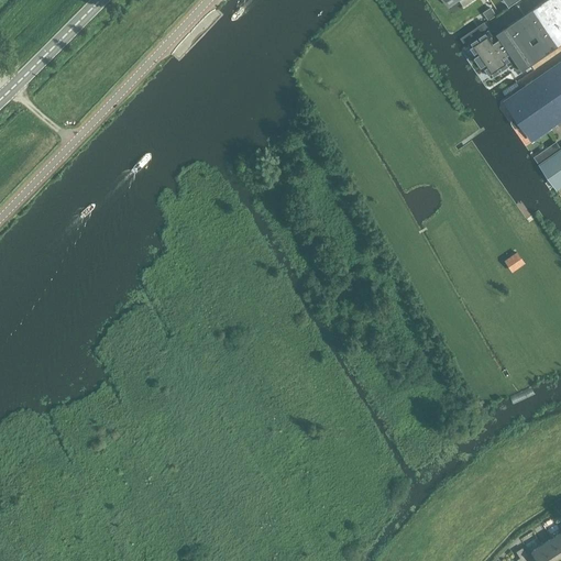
[(440,0),(447,9),(458,2),(462,9),(474,0),(440,0)]
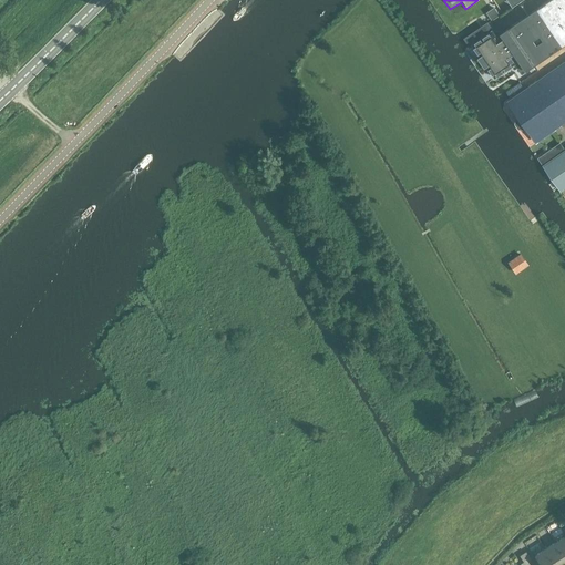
[(564,0),(550,0),(535,10),(562,48),(564,45),(564,0)]
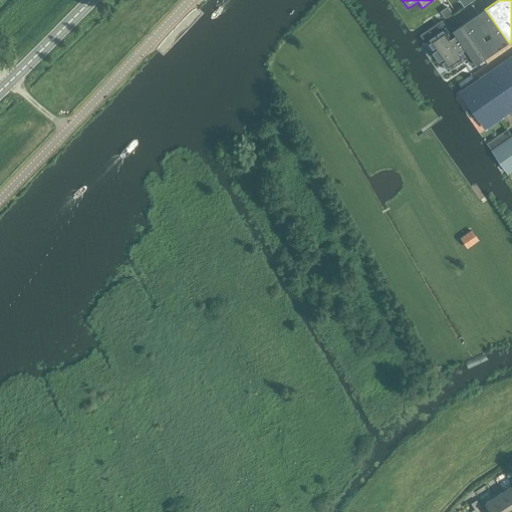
[(447,8),(439,13),(444,20),(451,15),(447,8)]
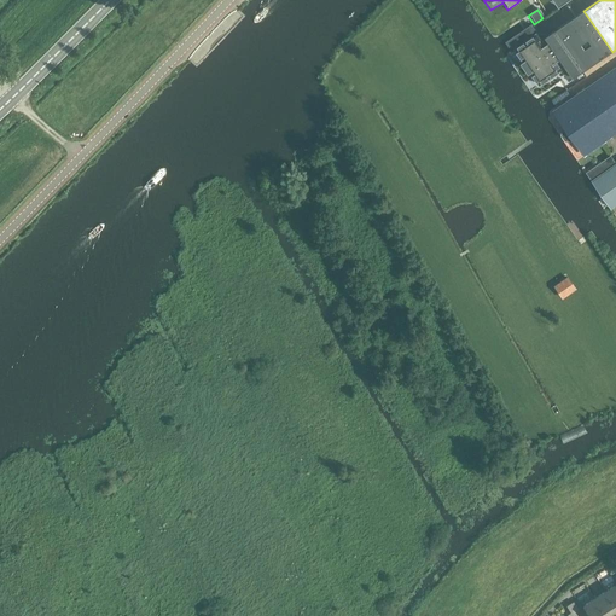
[(583,11),(555,32),(582,73),(612,52),(583,11)]
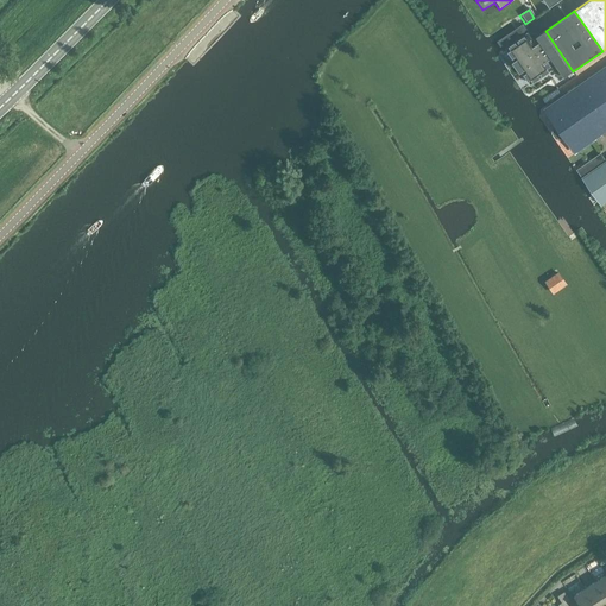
[(522,26),(498,44),(503,51),(504,50),(529,87),(551,70),(560,81),(573,71),(545,31),(537,37),(536,36),(528,35),(522,26)]
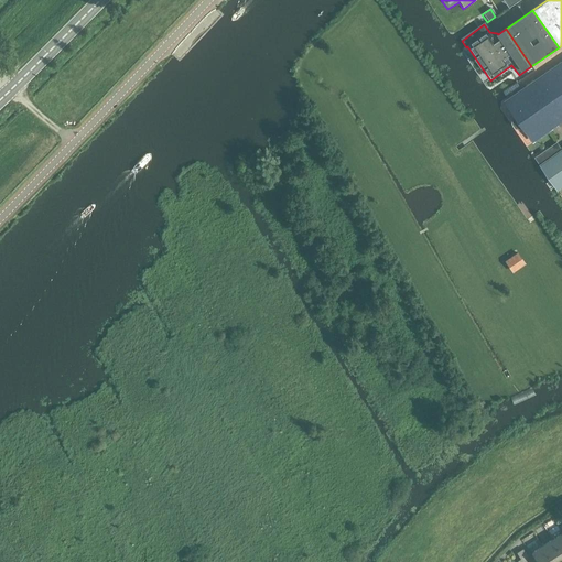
[(532,143),(547,133),(561,122),(561,62),(504,104),(515,118),(511,121),(510,126),(514,130),(518,131),(521,129),(532,143)]
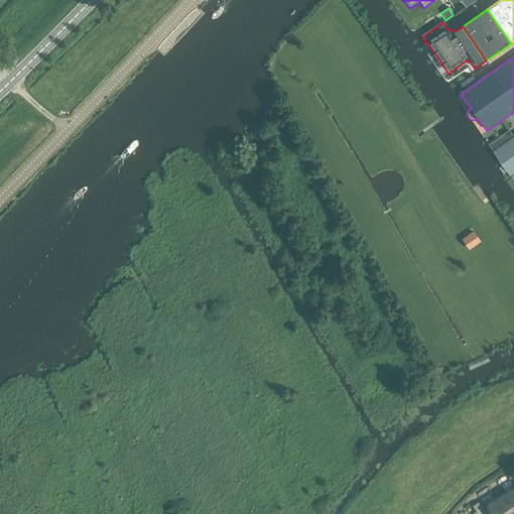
[(472,78),(459,86),(463,92),(475,83),(472,78)]
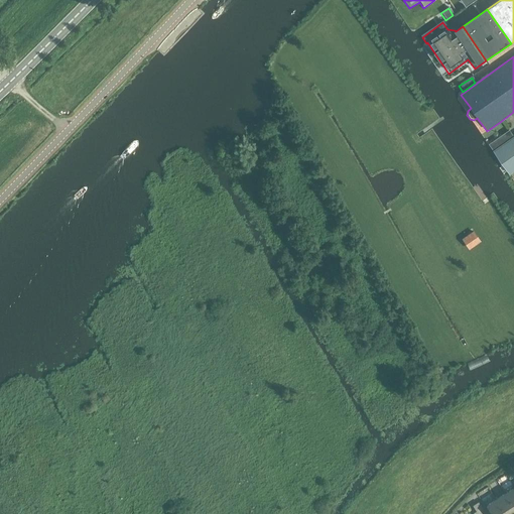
[(513,137),(512,139),(508,133),(489,146),(509,175),(513,172),(513,137)]
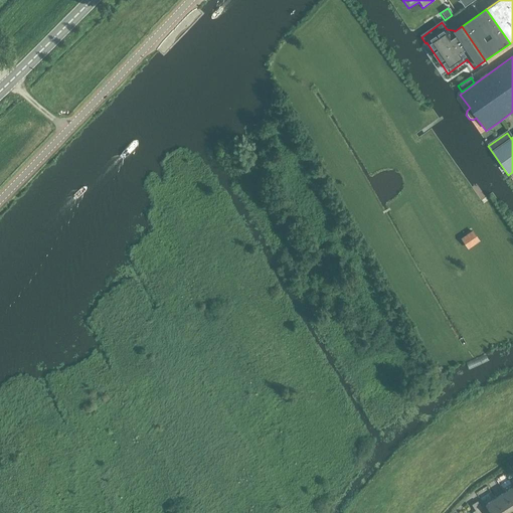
[(512,490),(512,488),(502,494),(512,510),(512,490)]
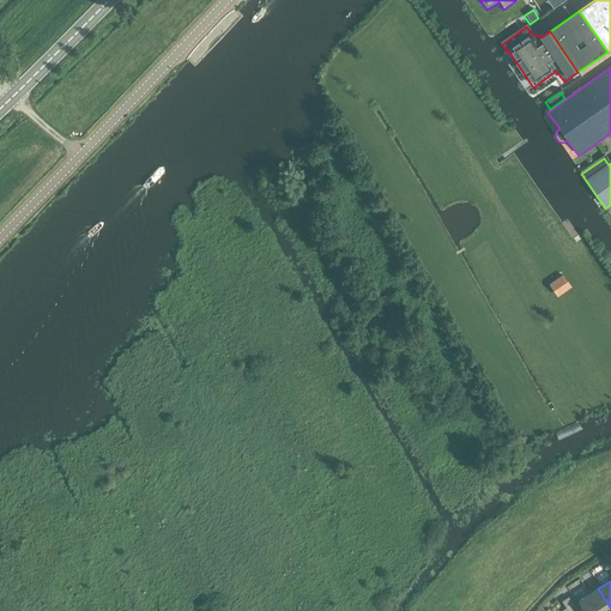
[(610,610),(610,608),(598,588),(587,596),(596,610),(599,610),(610,610)]
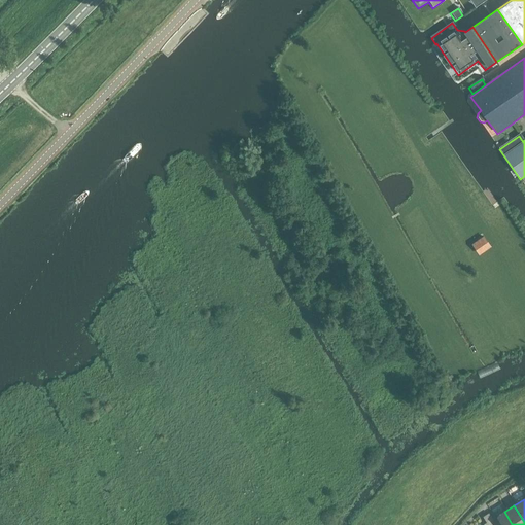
[(512,524),(504,512),(495,518),(499,524),(512,524)]
